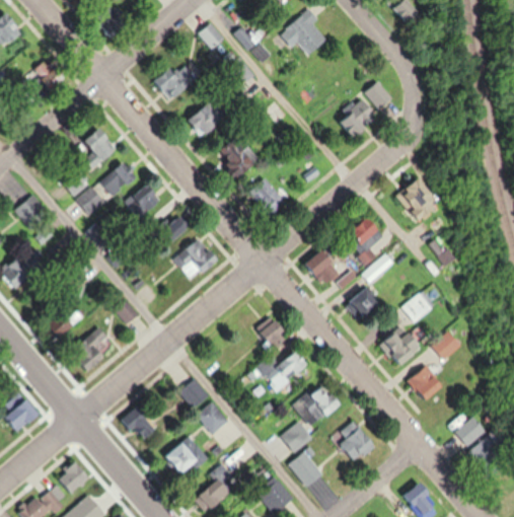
[(291,48),(297,43),(308,57),(325,42),(311,24),(316,21),(306,8),(278,32),(291,48)]
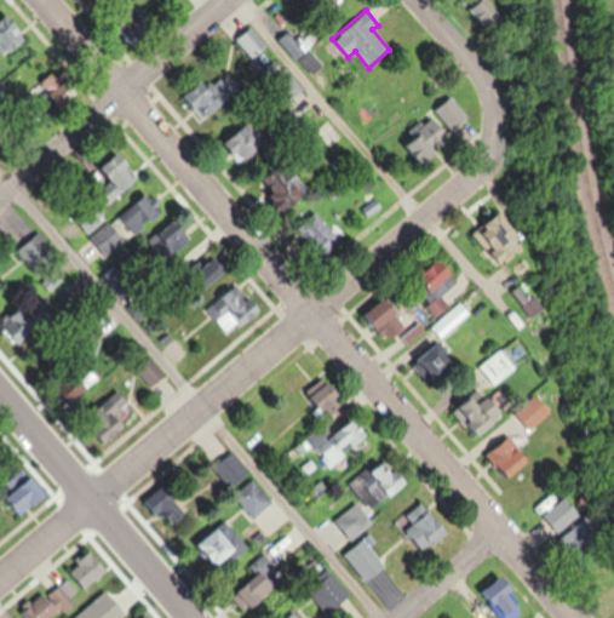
[(277,40),(292,61),(300,55),(286,34),(277,40)]
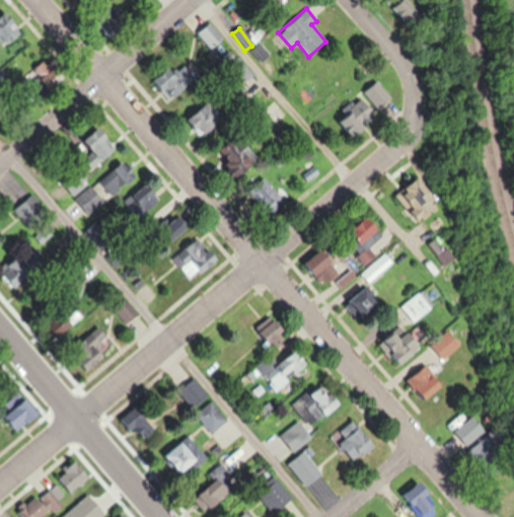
[(217,111),(212,115),(204,103),(186,118),(201,138),(224,120),(217,111)]
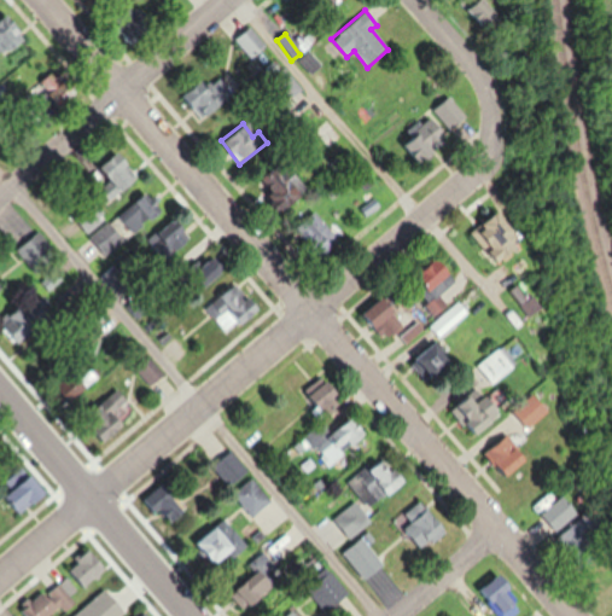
[(407,144),(418,166),(437,156),(423,126),(407,133),(412,143),(407,144)]
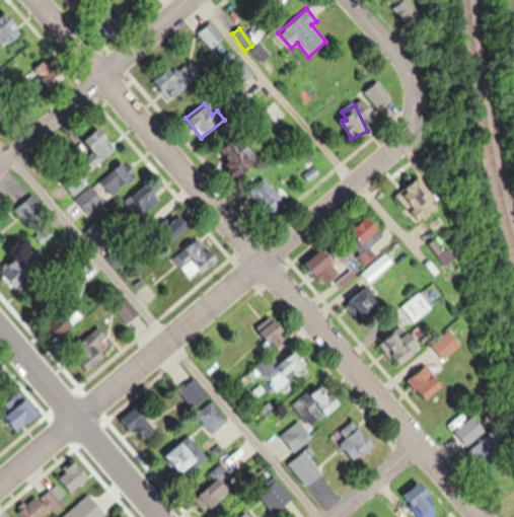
[(99,164),(114,155),(97,131),(83,139),(99,164)]
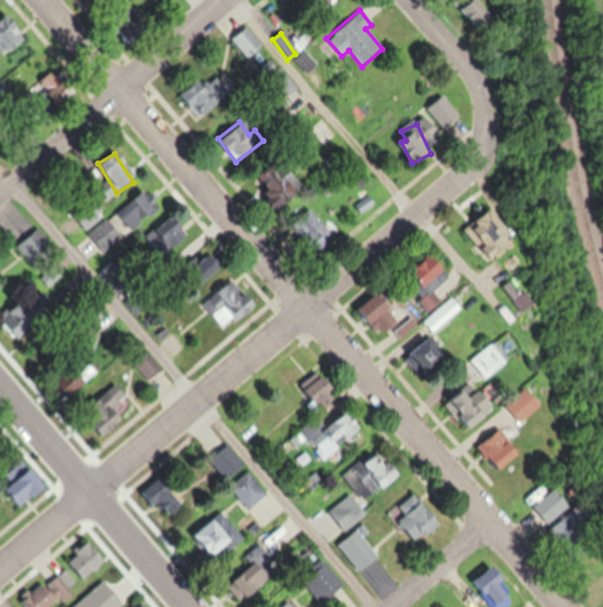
[(287,195),(275,168),(253,179),(265,205),(287,195)]
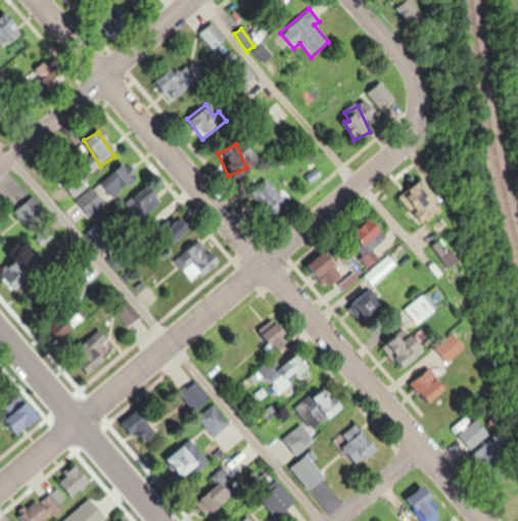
[(77,202),(91,219),(138,178),(124,161),(77,202)]
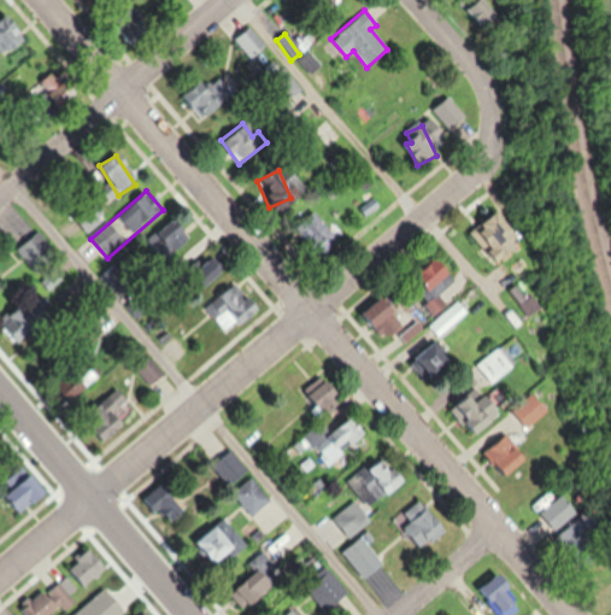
[(84,235),(103,220),(88,200),(69,216),(84,235)]
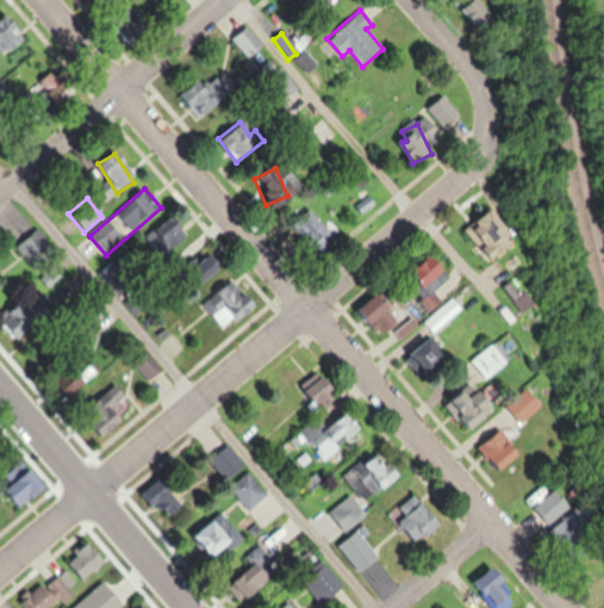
[(467,231),(489,262),(520,241),(497,210),(467,231)]
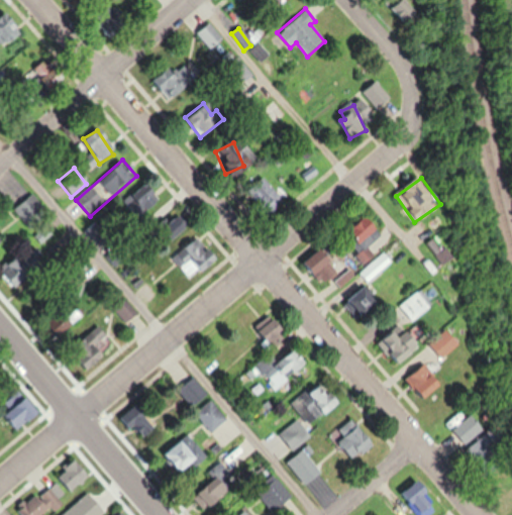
[(159,204),(149,185),(120,198),(129,218),(159,204)]
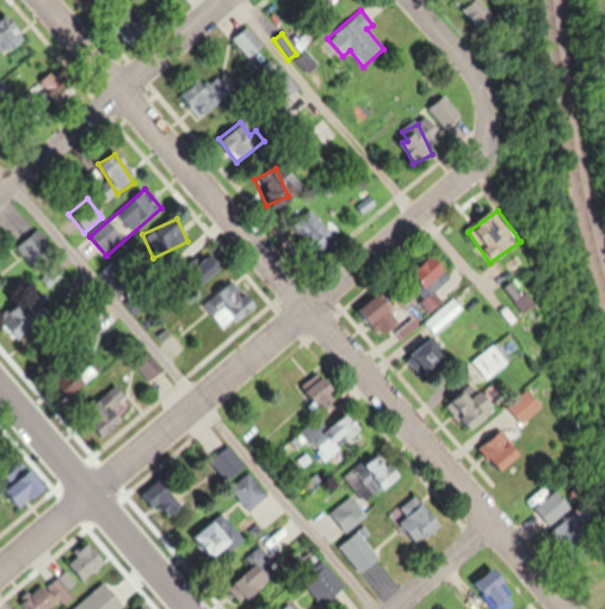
[(306,244),(327,243),(326,227),(306,227),(306,244)]
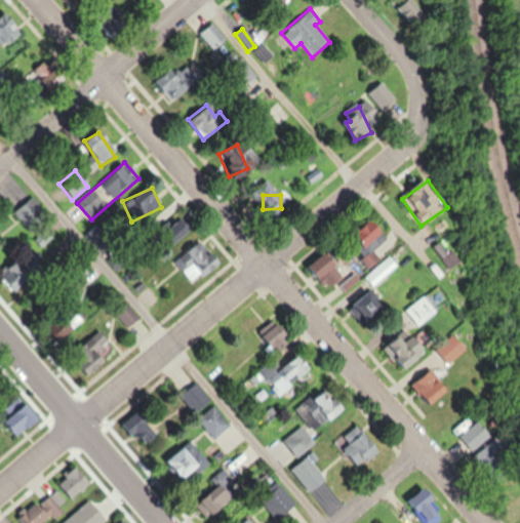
[(28,234),(44,220),(28,200),(11,213),(28,234)]
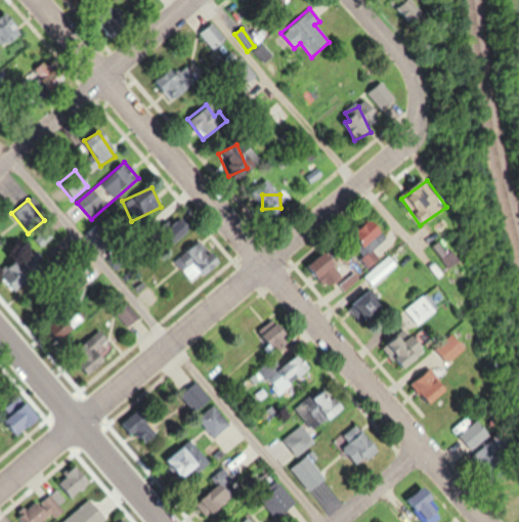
[(84,236),(97,249),(106,237),(93,226),(84,236)]
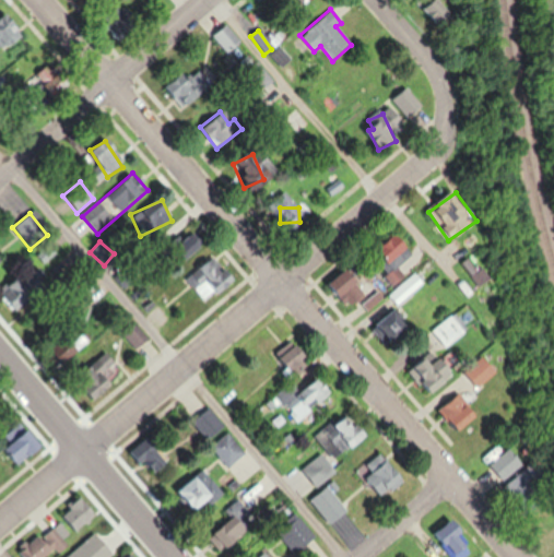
[(463,263),(479,289),(494,281),(479,255),(463,263)]
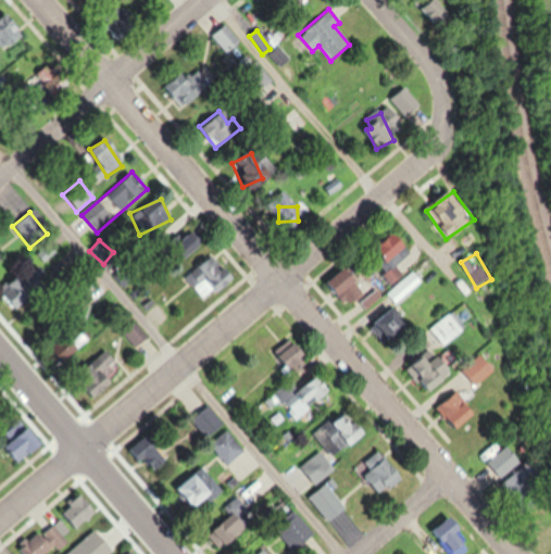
[(326,284),(337,300),(343,294),(351,305),(367,294),(361,285),(371,279),(359,262),(326,284)]
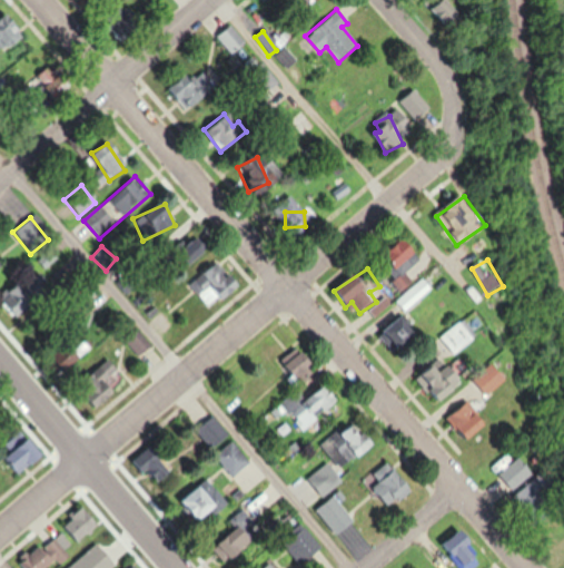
[(226,303),(224,272),(196,273),(197,304),(226,303)]
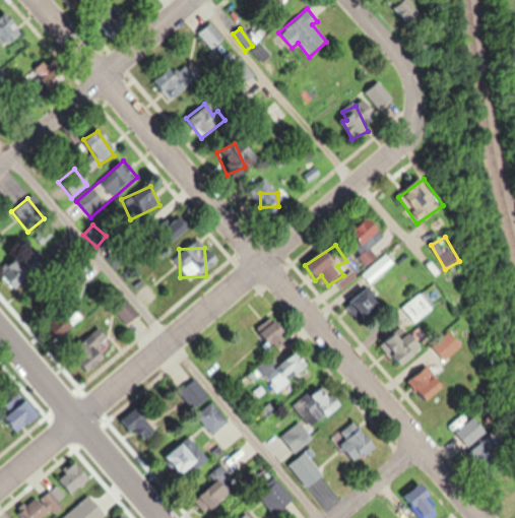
[(367,266),(377,256),(371,249),(360,258),(367,266)]
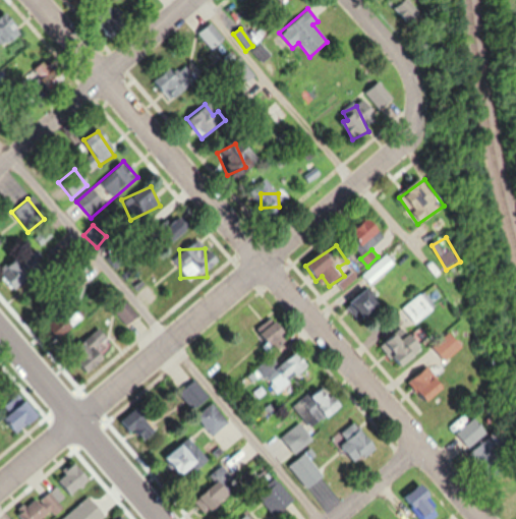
[(438,310),(426,293),(403,308),(414,326),(438,310)]
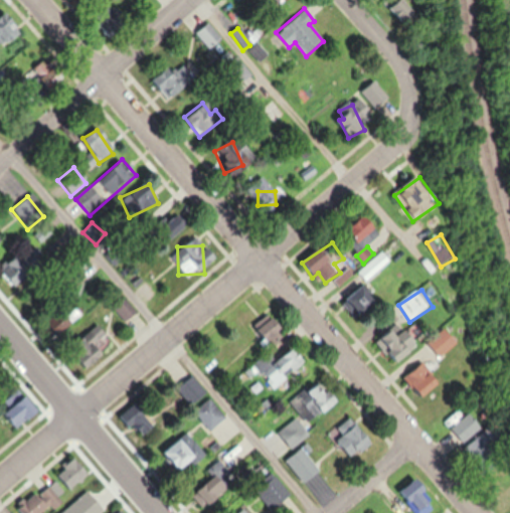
[(369,307),(368,298),(359,300),(360,308),(369,307)]
